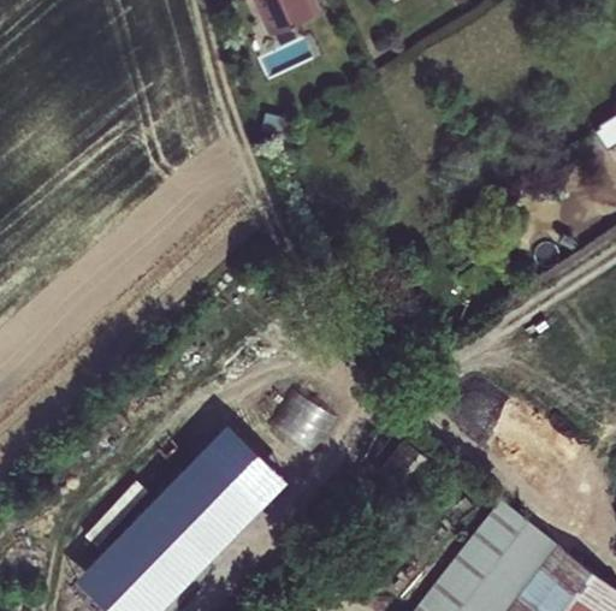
[(253,0),(270,36),(319,15),(312,0),(253,0)]
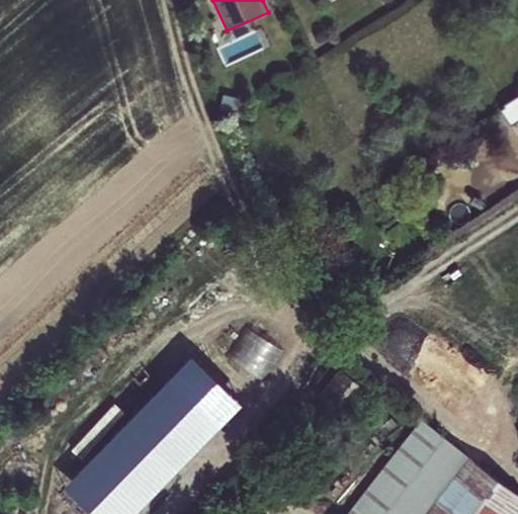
[(511,120),(517,115),(517,97),(503,107),(503,109),(511,120)]
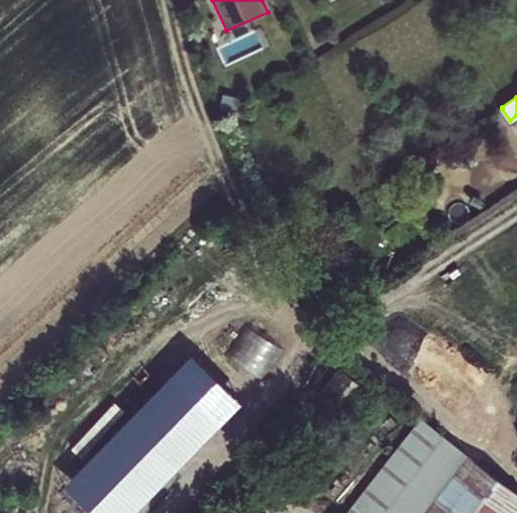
[(230,357),(267,378),(284,347),(247,327),(230,357)]
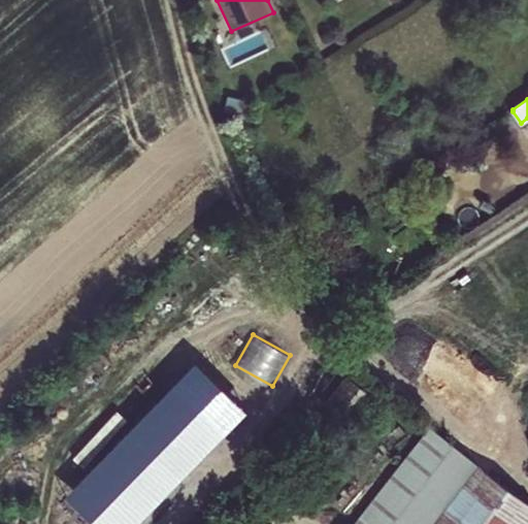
[(350,425),(370,400),(345,380),(325,405),(350,425)]
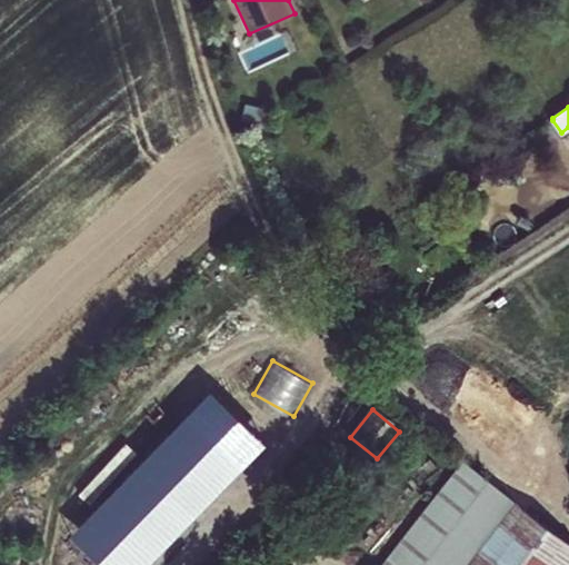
[(150,564),(247,464),(190,410),(75,533),(107,564),(150,564)]
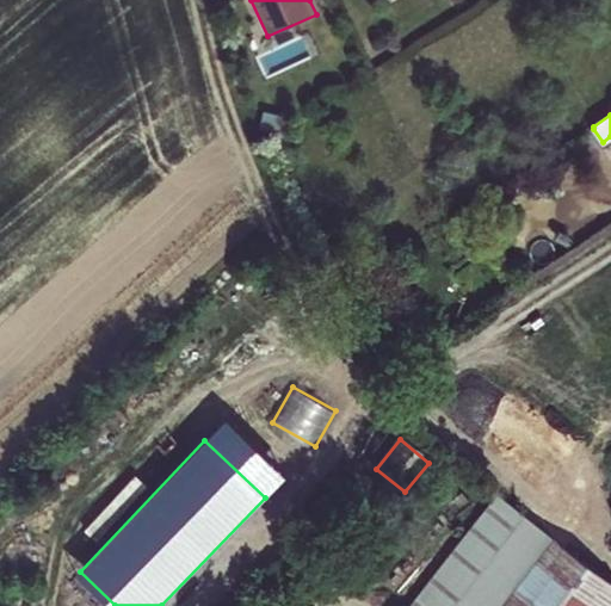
[(610,605),(610,604),(610,585),(497,498),(409,605),(610,605)]
